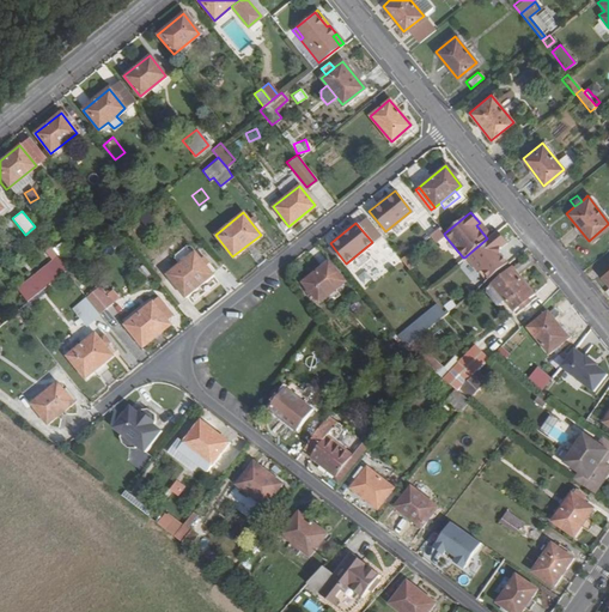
[(476,225),(487,238),(491,236),(480,223),(476,225)]
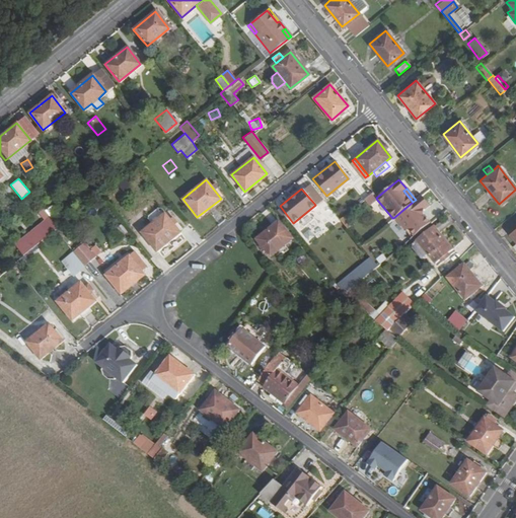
[(377,200),(376,198),(371,193),(363,200),(368,207),(377,200)]
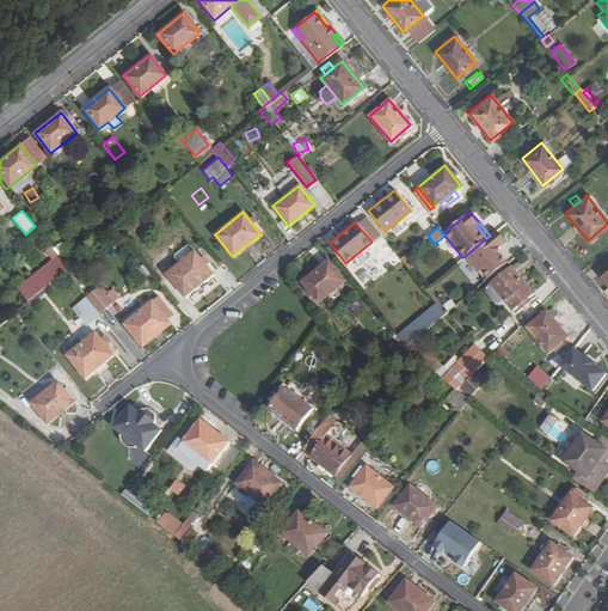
[(507,262),(498,252),(499,249),(504,244),(495,231),(490,236),(486,238),(464,257),(476,270),(479,268),(486,277),(507,262)]
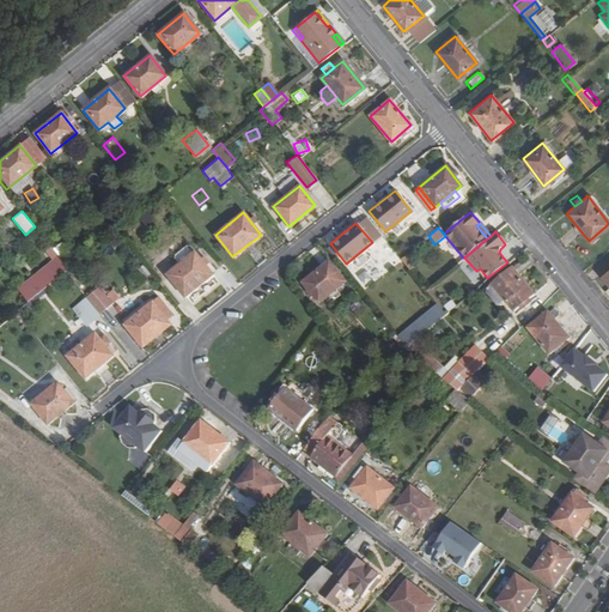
[(184,296),(211,273),(194,253),(166,274),(184,296)]
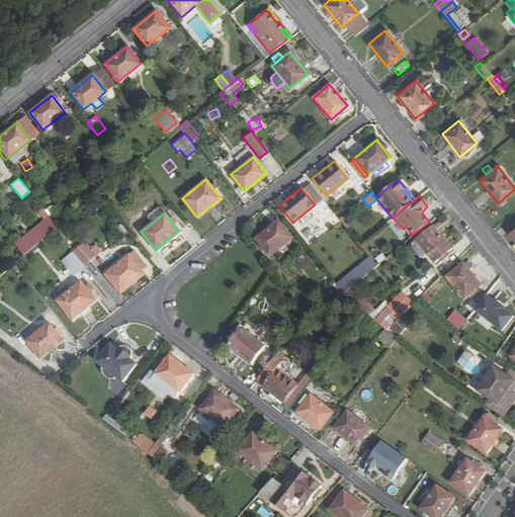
[(345,213),(338,220),(346,229),(353,223),(345,213)]
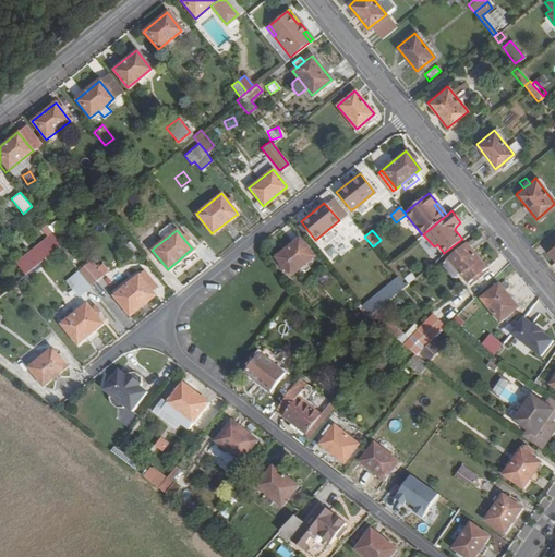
[(336,234),(328,240),(332,246),(324,251),(329,259),(352,245),(347,235),(339,241),(336,234)]
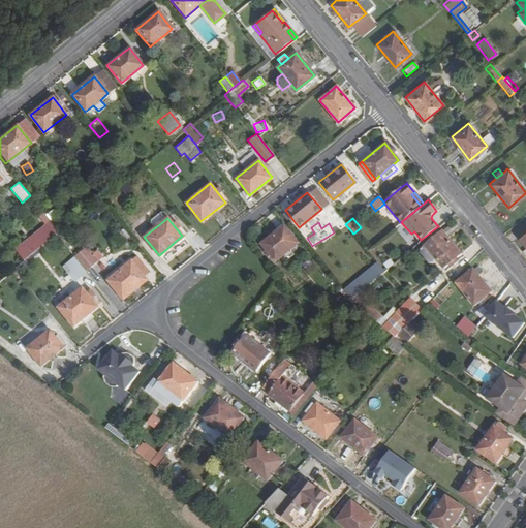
[(442,267),(460,253),(446,238),(458,228),(453,222),(424,245),(426,247),(437,260),(442,267)]
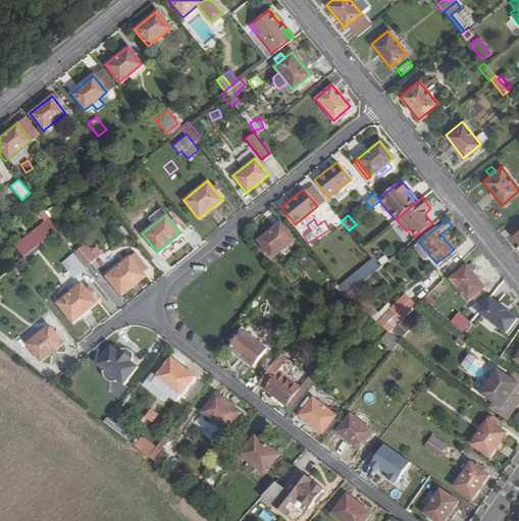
[(270,257),(293,239),(278,222),(257,240),(270,257)]
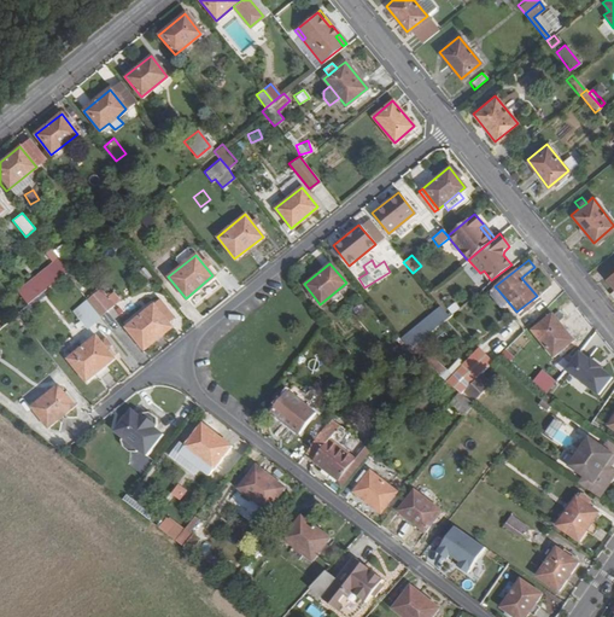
[(47,287),(36,274),(16,291),(27,304),(47,287)]
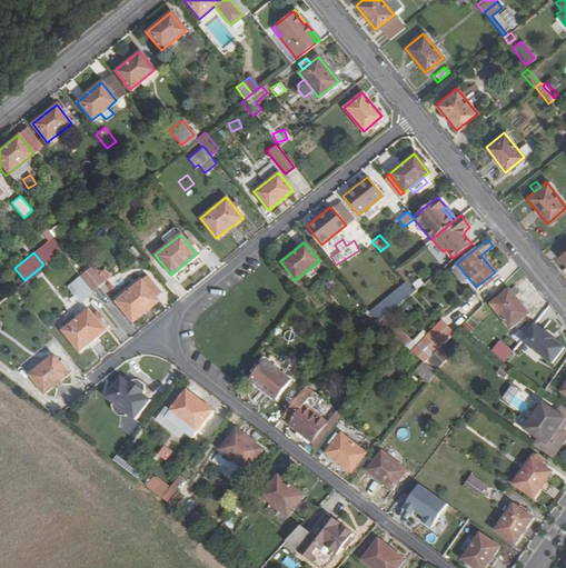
[(108,278),(93,261),(66,287),(79,302),(108,278)]
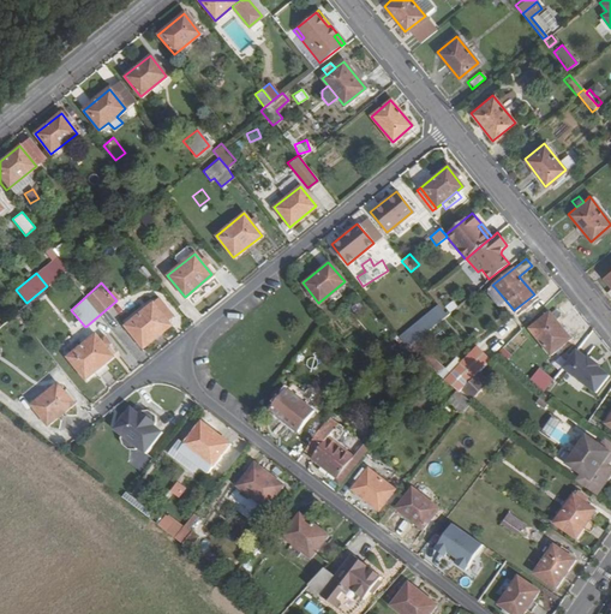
[(508,303),(495,287),(486,293),(498,307),(503,307),(508,303)]
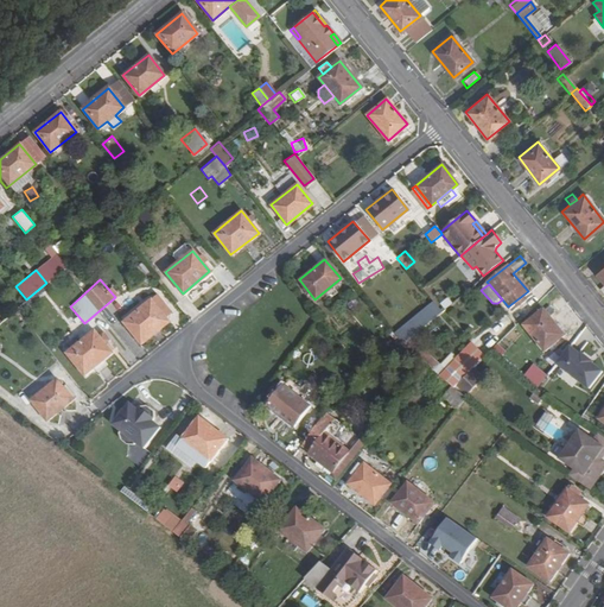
[(165,317),(170,313),(156,295),(122,322),(140,343),(167,321),(165,317)]
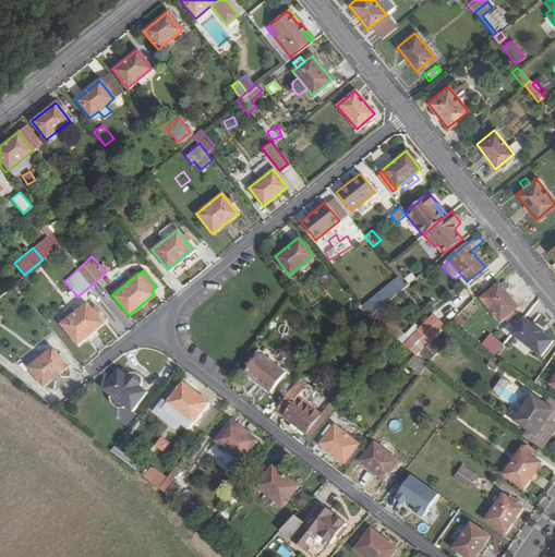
[(503,291),(508,287),(503,280),(498,283),(497,283),(479,298),(498,322),(516,306),(503,291)]
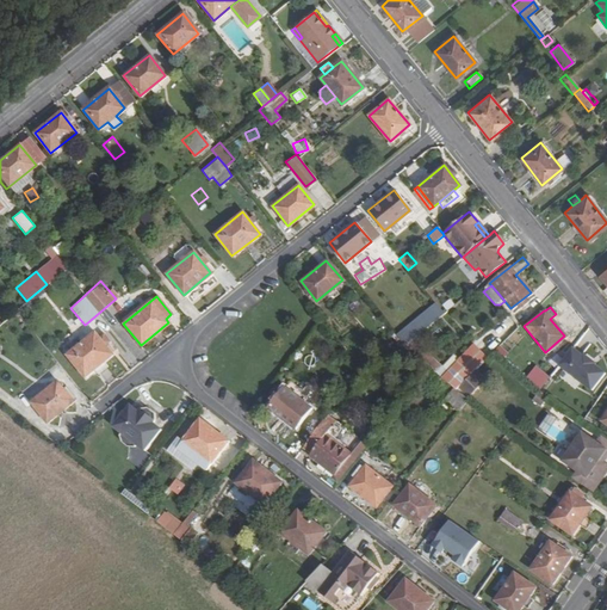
[(471,346),(457,361),(456,361),(446,369),(417,345),(431,334),(422,328),(402,345),(441,379),(453,388),(483,358),(471,346)]
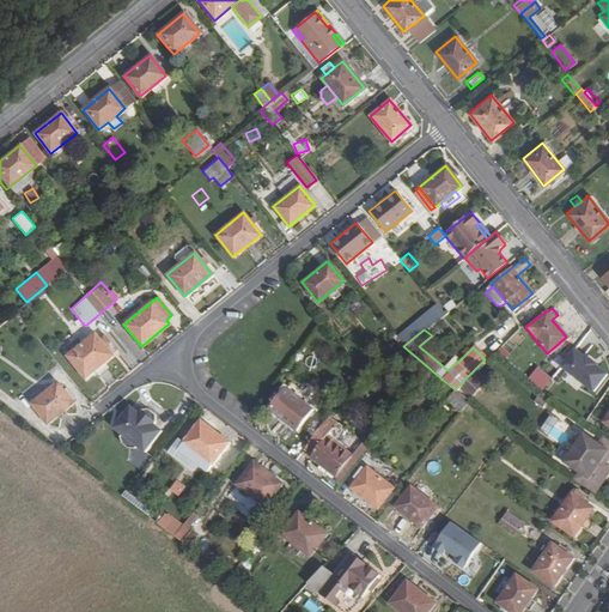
[(102,362),(111,355),(93,333),(66,356),(84,377),(93,370),(96,374),(104,367),(102,362)]
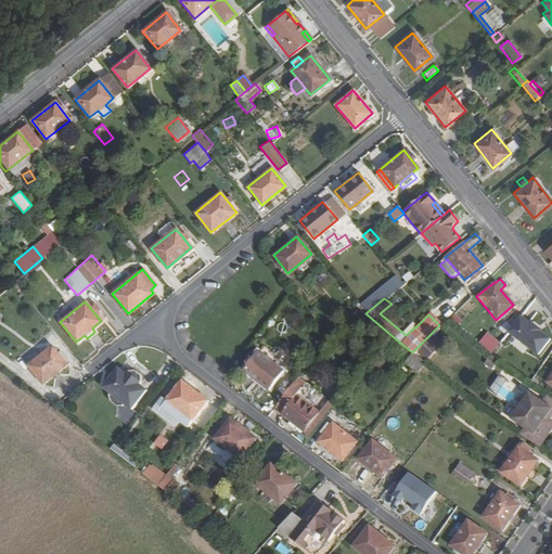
[(508,333),(541,356),(551,339),(551,334),(521,313),(508,333)]
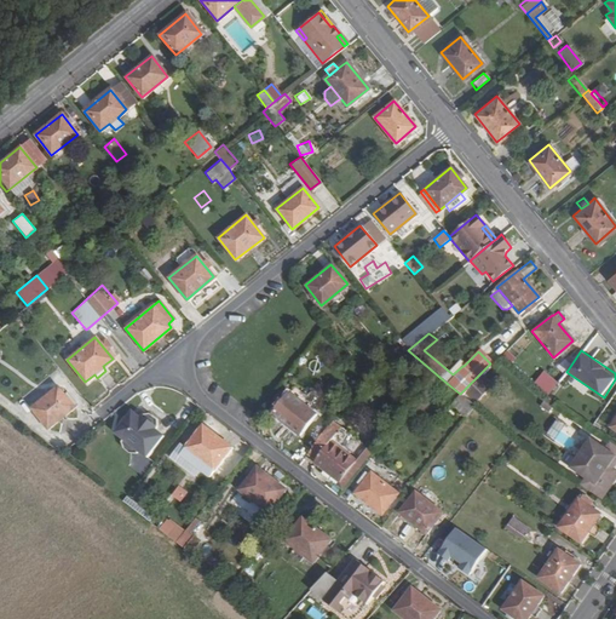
[(531,384),(546,396),(558,382),(542,370),(531,384)]
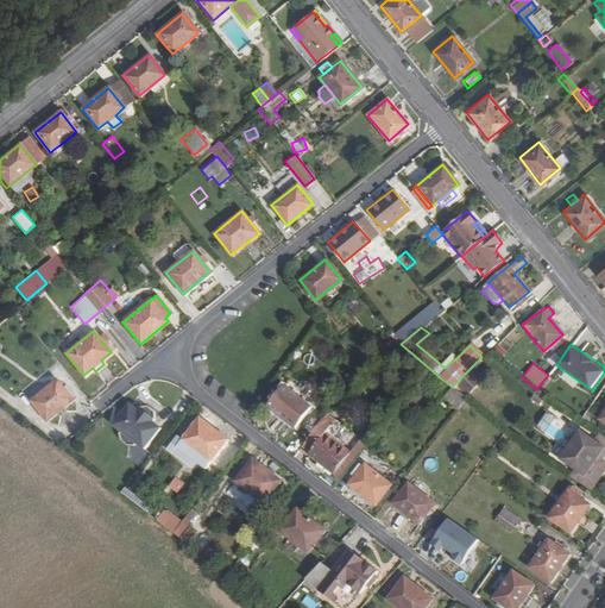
[(474,387),(484,377),(474,368),(465,376),(474,387)]
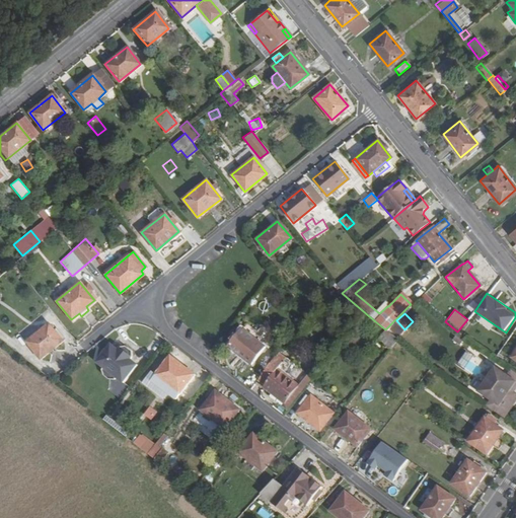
[(375,321),(367,330),(388,348),(395,339),(385,329),(375,321)]
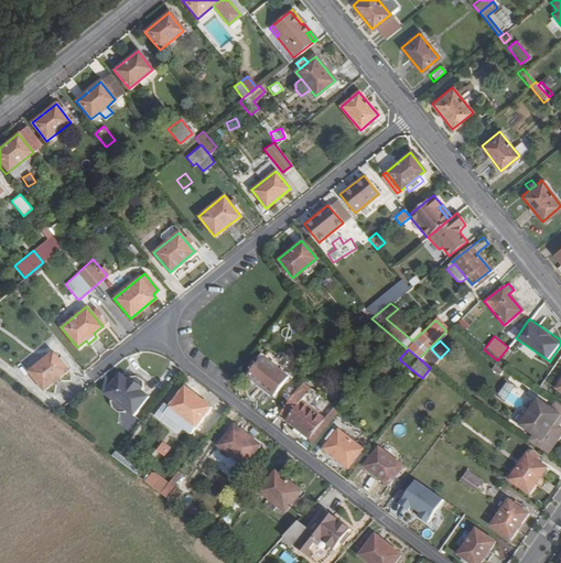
[(43,389),(66,370),(52,352),(28,371),(43,389)]
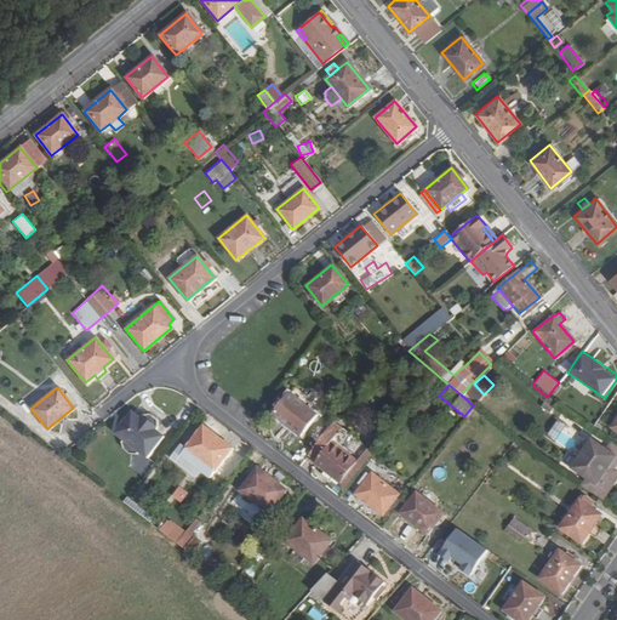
[(303,428),(309,433),(320,419),(287,394),(284,399),(278,394),(273,402),(279,405),(272,414),(298,434),(303,428)]
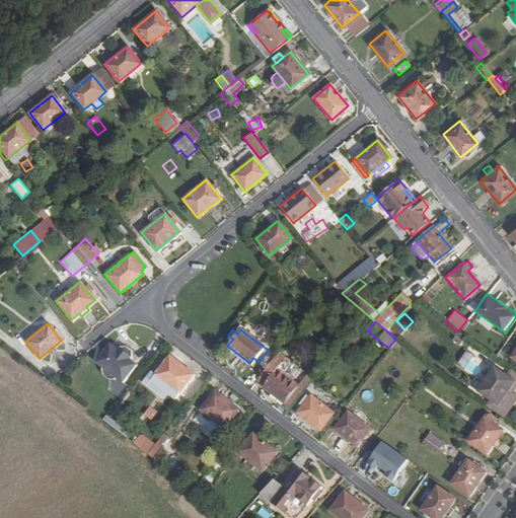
[(122,382),(136,364),(129,359),(130,357),(118,348),(117,350),(109,344),(95,362),(102,367),(100,369),(113,378),(115,376),(122,382)]
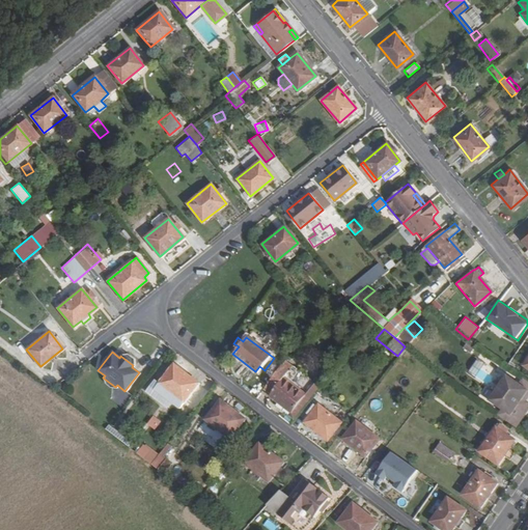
[(481,383),(490,366),(474,358),(465,374),(481,383)]
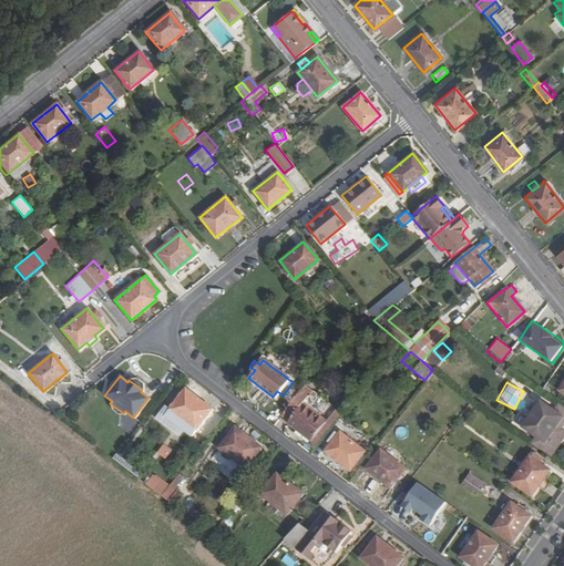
[(288,421),(287,422),(309,440),(325,421),(301,402),(310,390),(303,384),(279,413),(288,421)]
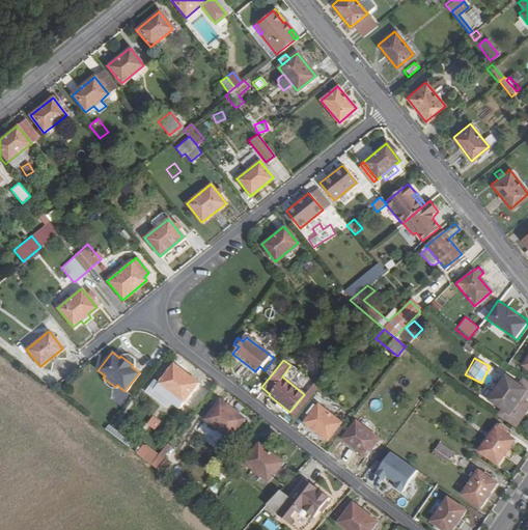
[(173,364),(158,384),(166,389),(163,393),(178,406),(197,383),(173,364)]
